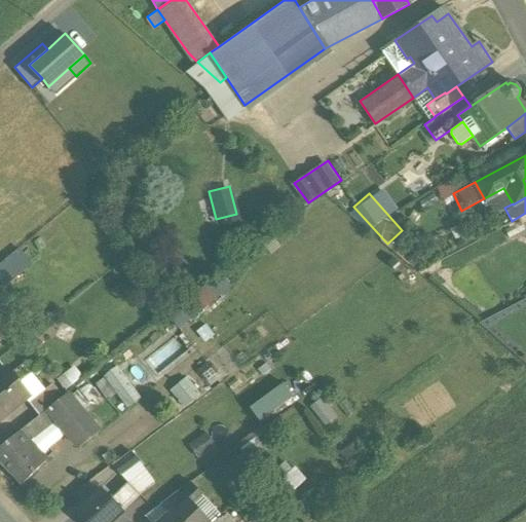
[(519,220),(503,228),(508,235),(523,228),(519,220)]
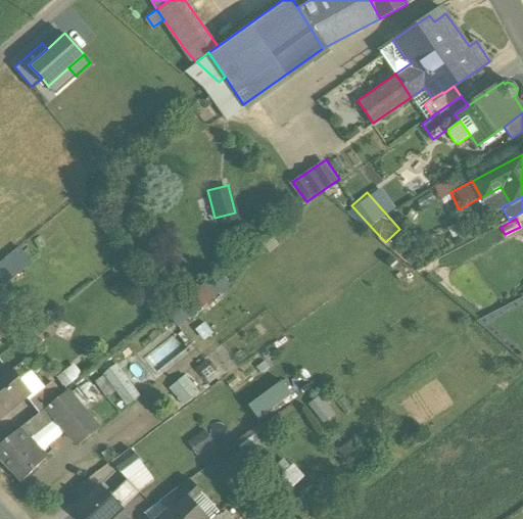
[(18,246),(0,261),(0,275),(4,280),(30,260),(18,246)]
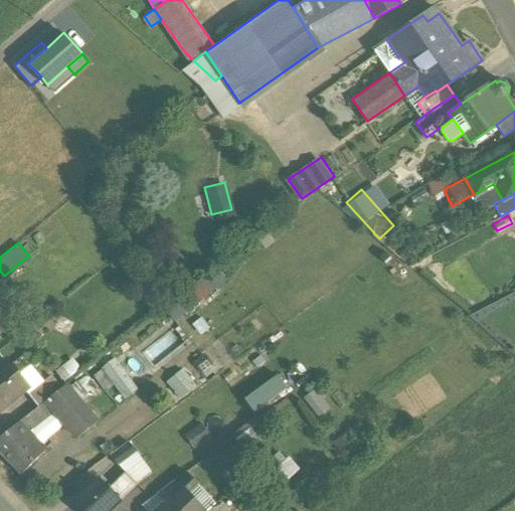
[(165,308),(174,320),(226,280),(217,268),(165,308)]
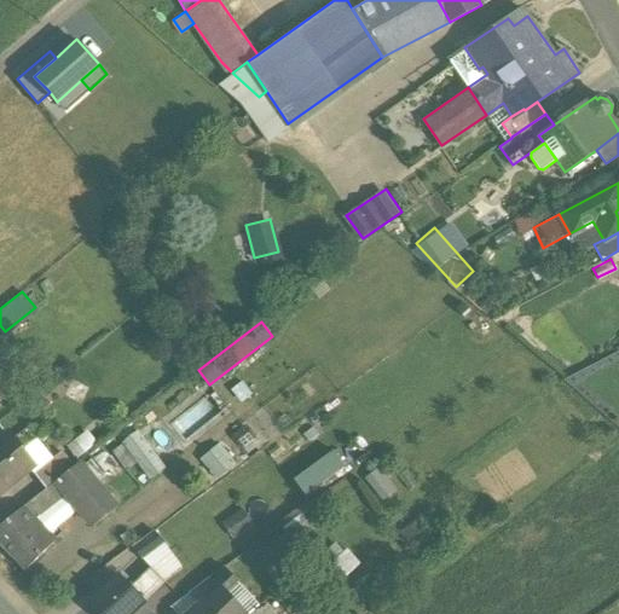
[(52,457),(25,426),(12,436),(34,464),(30,467),(34,471),(52,457)]
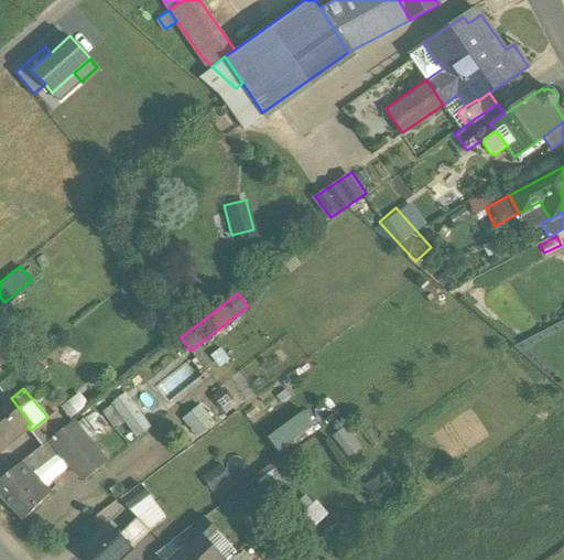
[(210,395),(226,416),(236,409),(220,388),(210,395)]
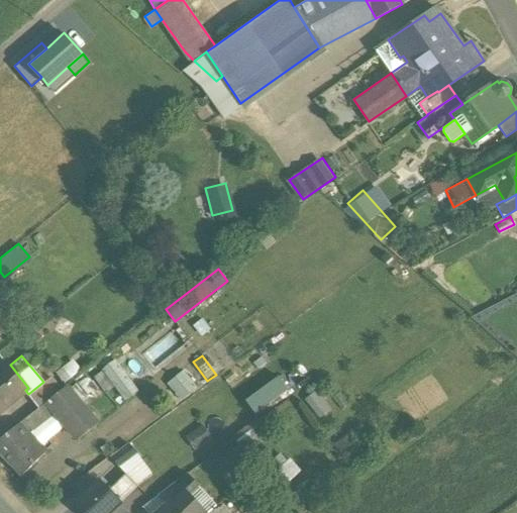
[(102,368),(124,399),(137,390),(115,358),(102,368)]
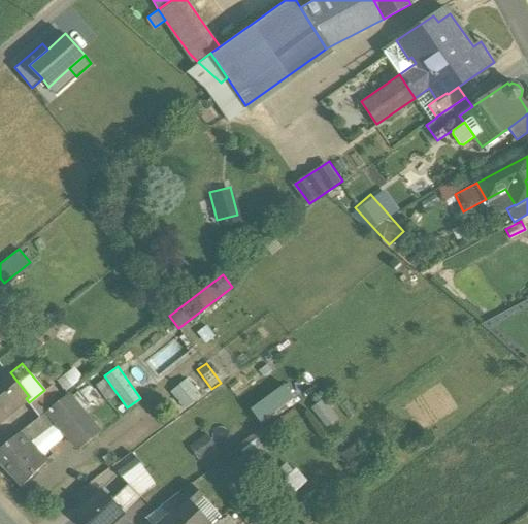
[(10,372),(6,368),(0,372),(0,419),(26,398),(29,396),(10,372)]
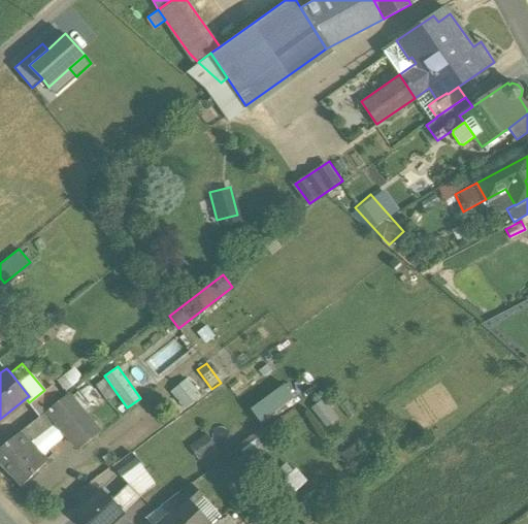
[(170,390),(183,407),(200,395),(188,378),(170,390)]
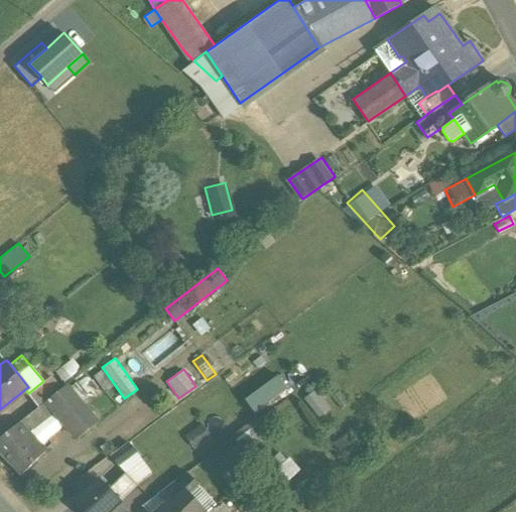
[(244,397),(254,411),(288,388),(278,374),(244,397)]
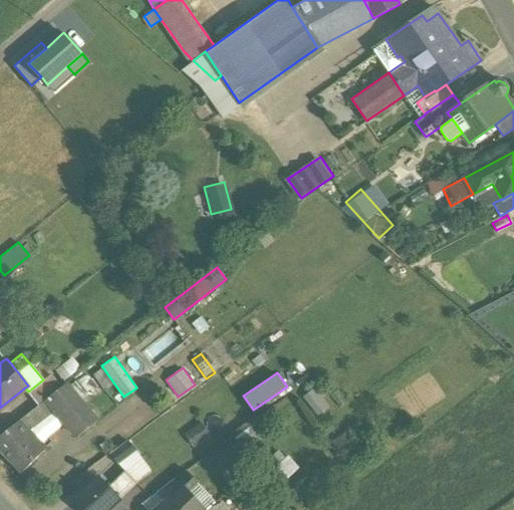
[(43,379),(28,392),(38,404),(46,398),(60,387),(50,373),(43,379)]
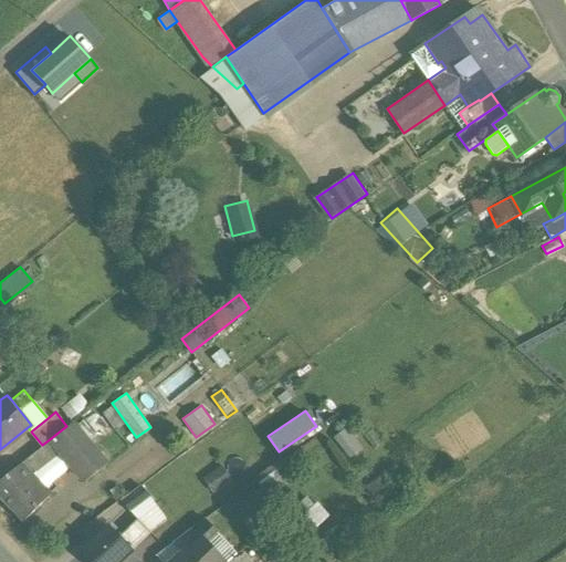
[(97,435),(84,418),(75,425),(85,438),(88,441),(97,435)]
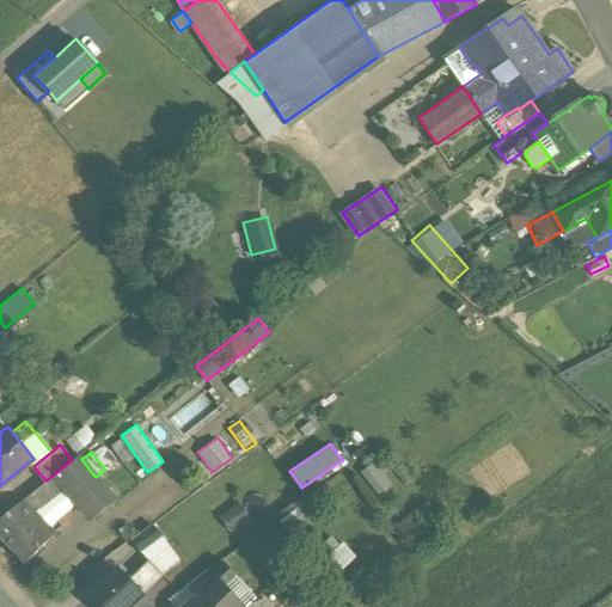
[(72,460),(55,473),(65,485),(69,491),(92,473),(81,459),(79,455),(72,460)]
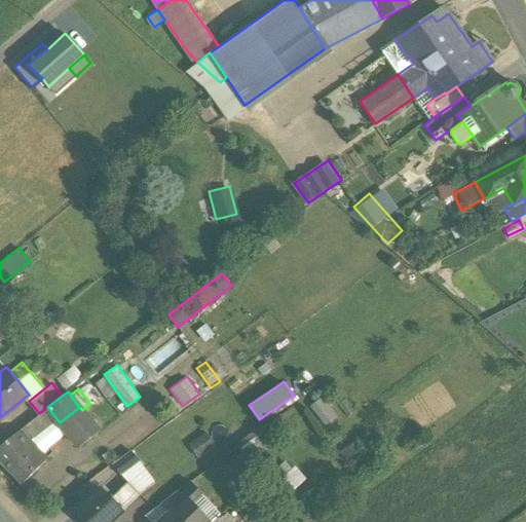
[(39,413),(17,431),(27,439),(55,417),(47,407),(39,413)]
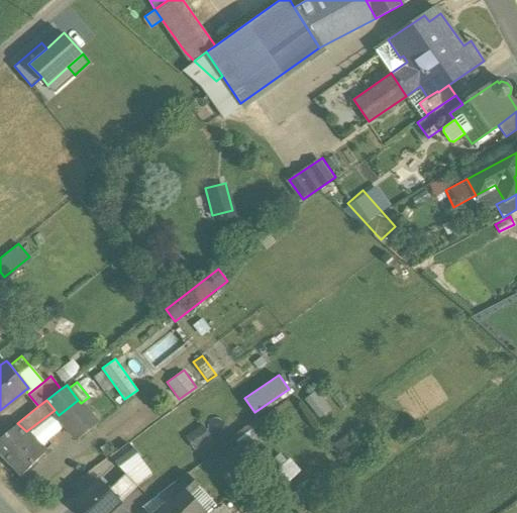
[(78,400),(59,415),(77,439),(98,423),(81,403),(78,400)]
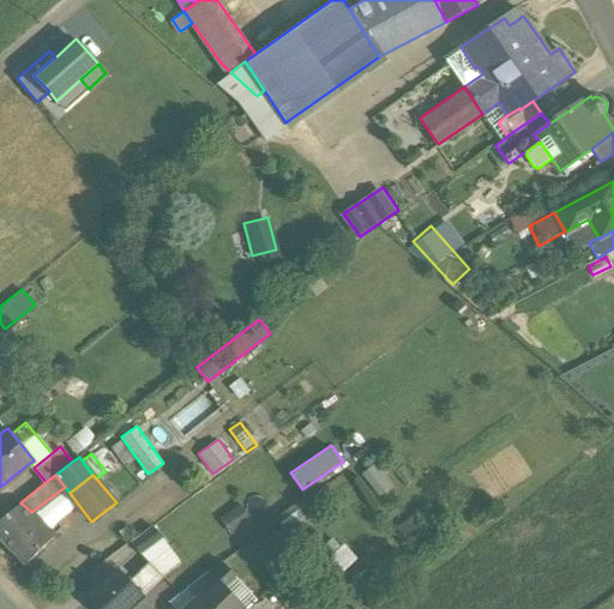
[(220,516),(232,531),(251,518),(240,501),(220,516)]
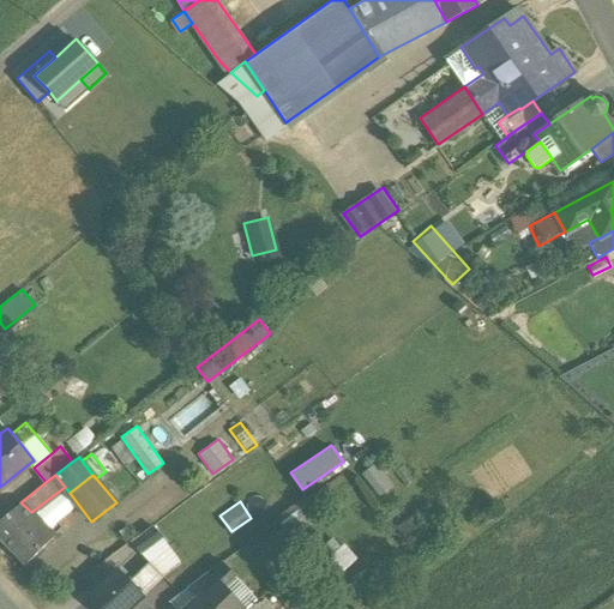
[(31,512),(20,502),(0,517),(0,538),(25,564),(54,536),(31,512)]
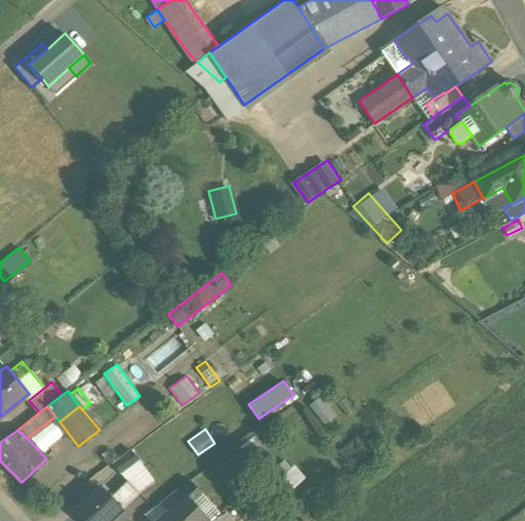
[(130,449),(113,462),(120,472),(137,459),(130,449)]
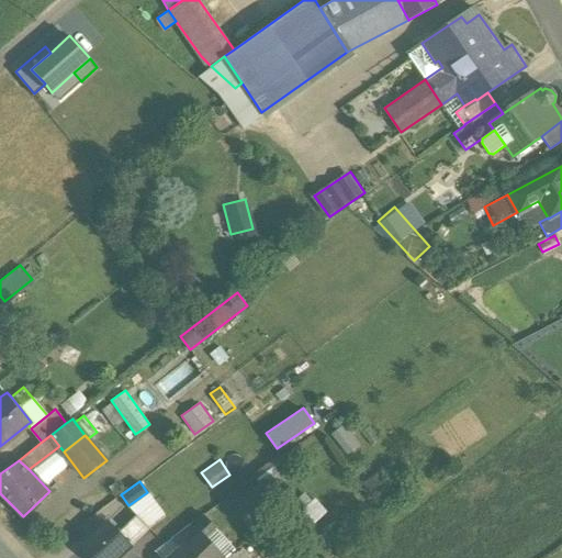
[(136,513),(117,531),(131,545),(149,526),(136,513)]
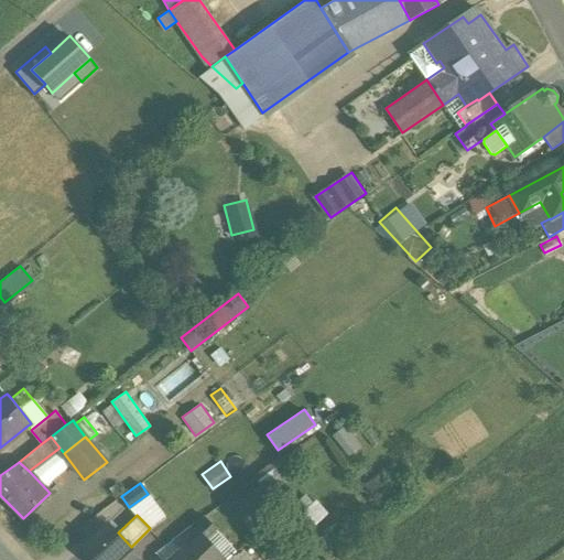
[(204,515),(173,538),(183,549),(199,534),(205,539),(216,528),(204,515)]
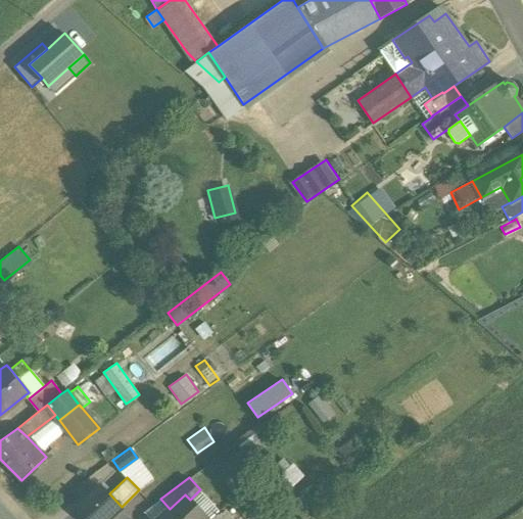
[(109,493),(100,484),(76,508),(86,518),(108,518),(122,507),(109,493)]
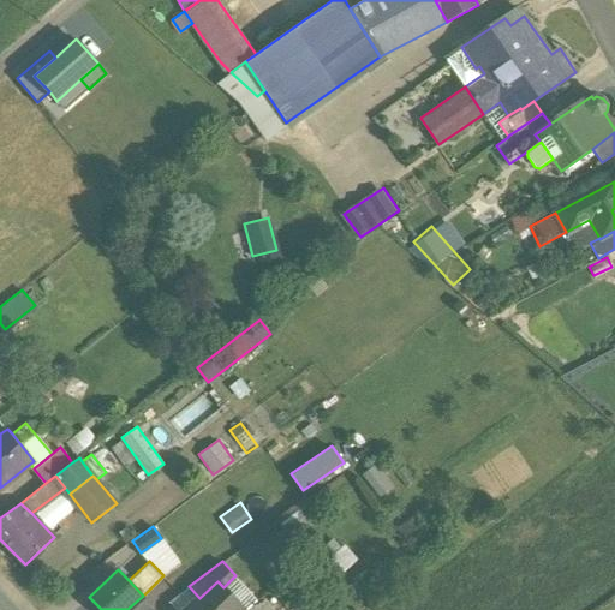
[(199,598),(186,609),(244,609),(224,587),(218,581),(199,598)]
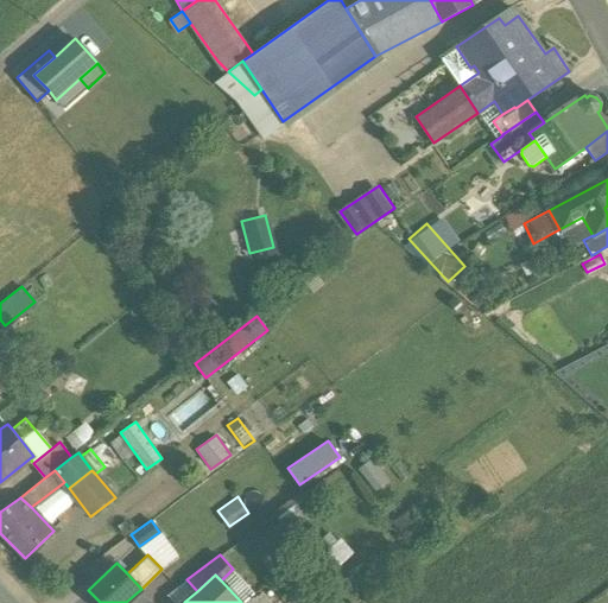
[(242,602),(271,602),(261,592),(258,596),(248,600),(248,598),(242,602)]
